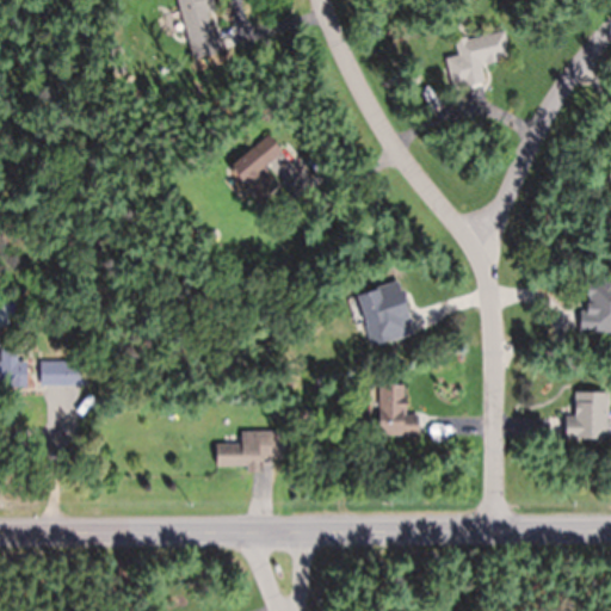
[(215,12),(211,0),(177,0),(191,61),(221,54),(211,13),(215,12)]
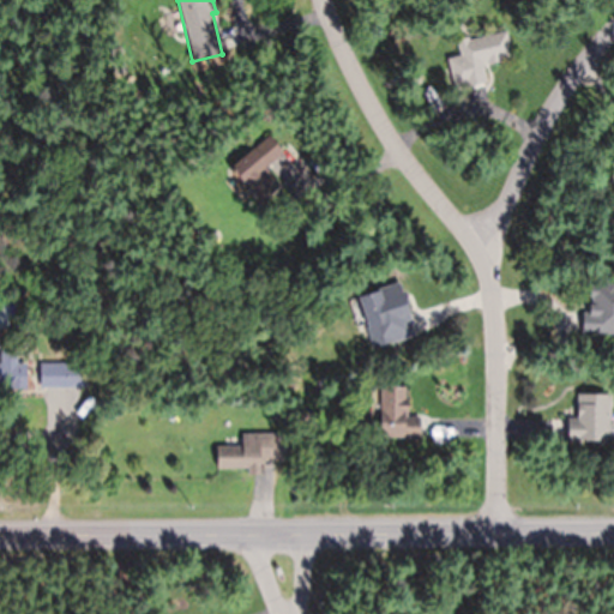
[(458,58),(449,59),(452,88),(486,84),(483,65),(510,61),(506,35),(456,40),(458,58)]
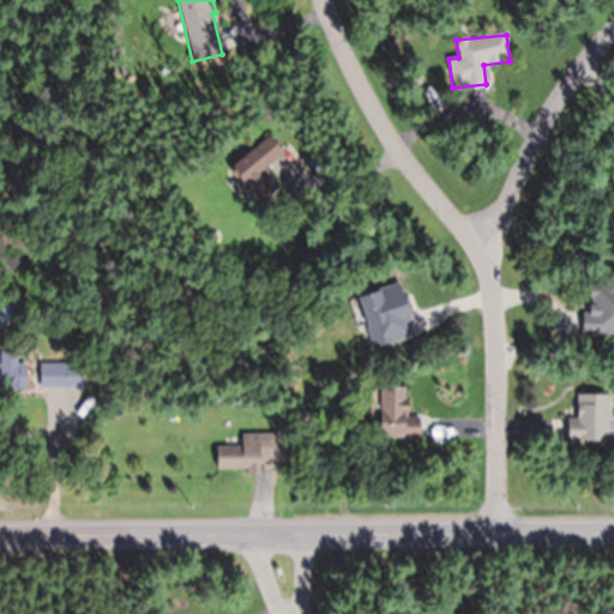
[(265,167),(282,156),(270,138),(233,162),(262,208),(283,194),(265,167)]
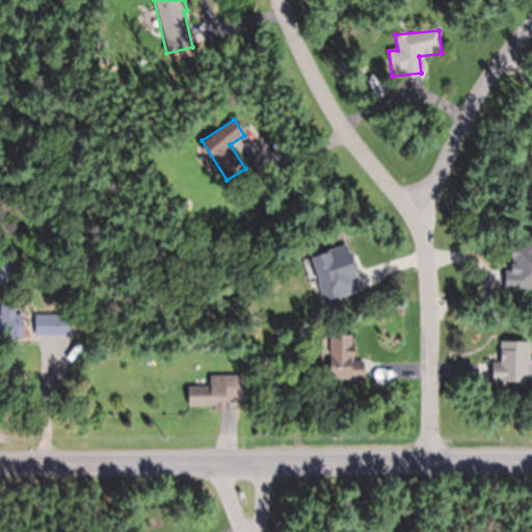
[(531,290),(531,246),(508,247),(507,291),(531,290)]
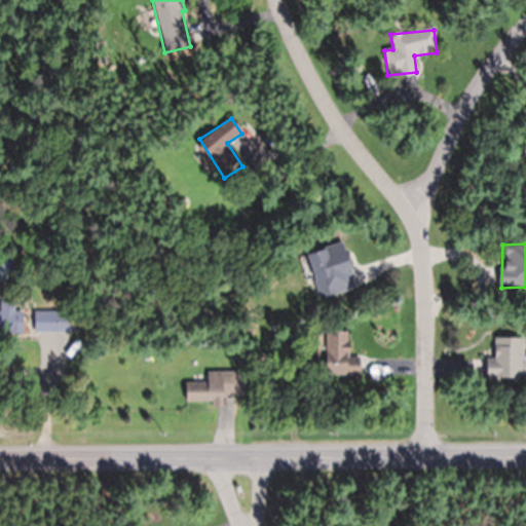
[(338,294),(325,250),(305,256),(317,299),(338,294)]
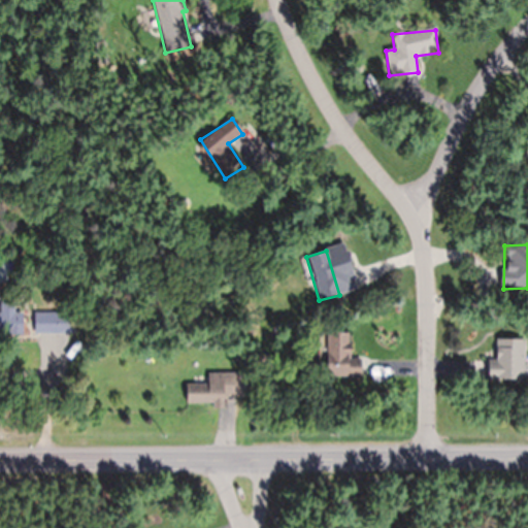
[(22,314),(13,314),(13,302),(0,302),(0,314),(0,335),(22,336),(22,314)]
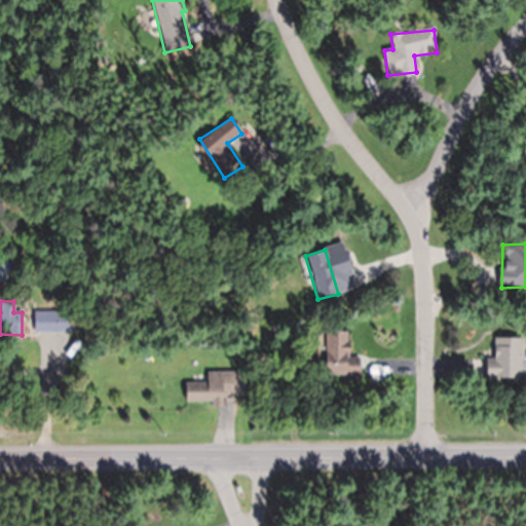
[(59,333),(59,311),(33,311),(33,333),(59,333)]
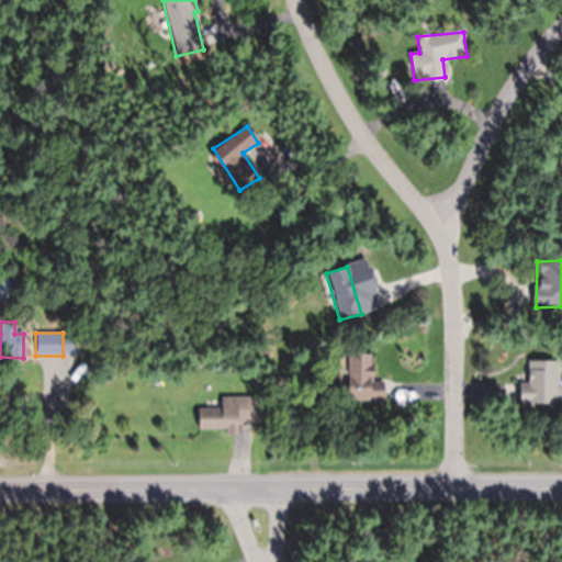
[(379,401),(379,383),(371,383),(371,356),(347,355),(347,401),(379,401)]
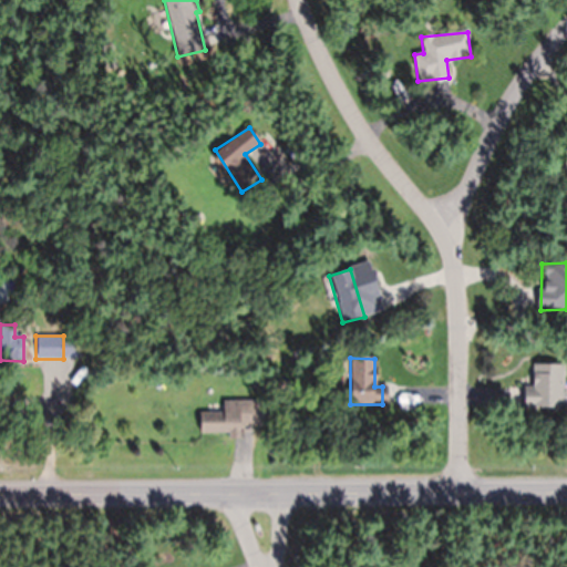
[(563,409),(563,366),(532,366),(532,387),(523,387),(523,409),(563,409)]
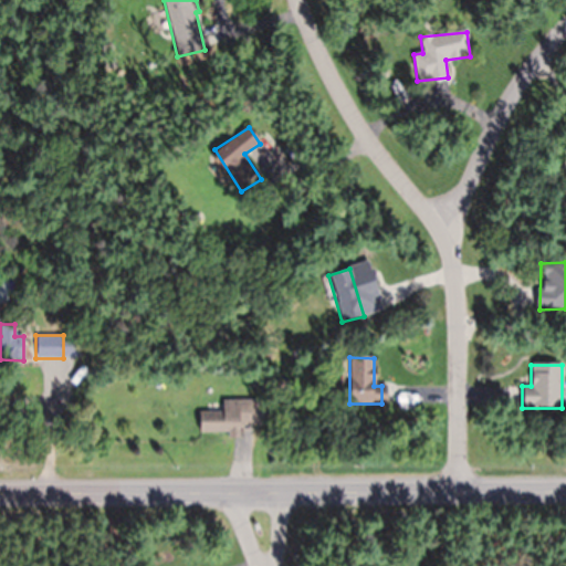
[(222,400),(222,412),(198,412),(198,435),(239,433),(239,425),(263,425),(262,400),(222,400)]
